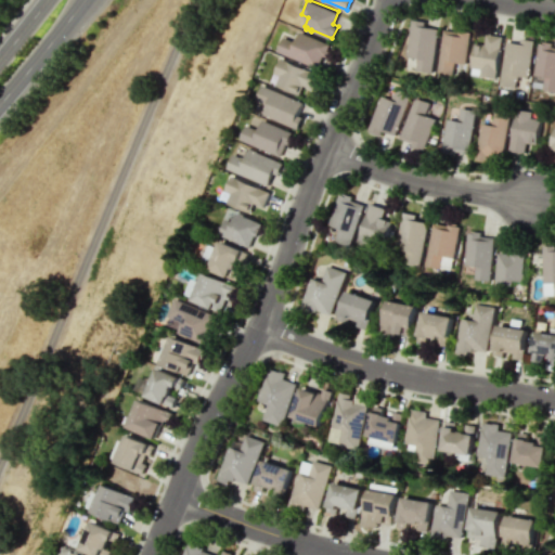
[(425,25),(426,20),(412,17),(408,46),(407,46),(407,51),(408,51),(407,54),(416,56),(415,61),(416,61),(416,68),(430,72),(438,27),(425,25)]
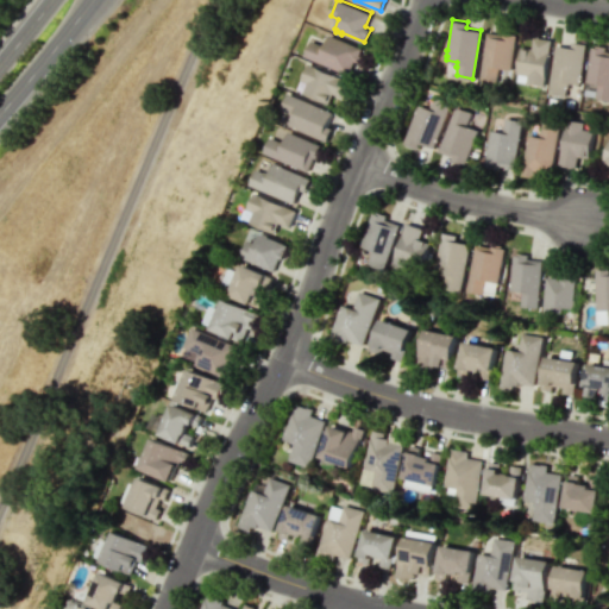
[(498,66),(496,81),(479,79),(487,30),(502,33),(503,29),(514,31),(513,33),(516,33),(510,68),(498,66)]
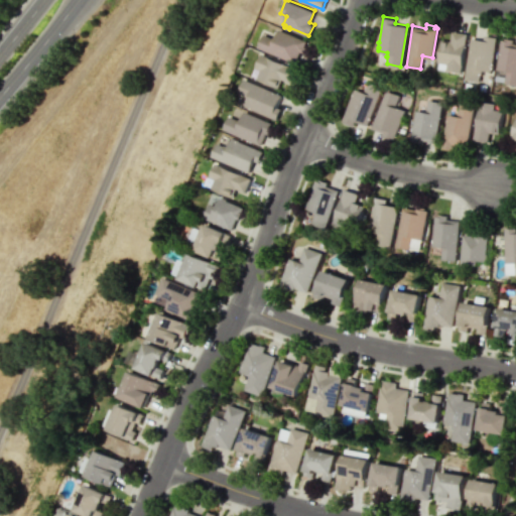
[(279,28),(275,37),(263,33),(258,46),(295,62),(300,50),(304,52),(306,47),(304,46),(307,39),(279,28)]
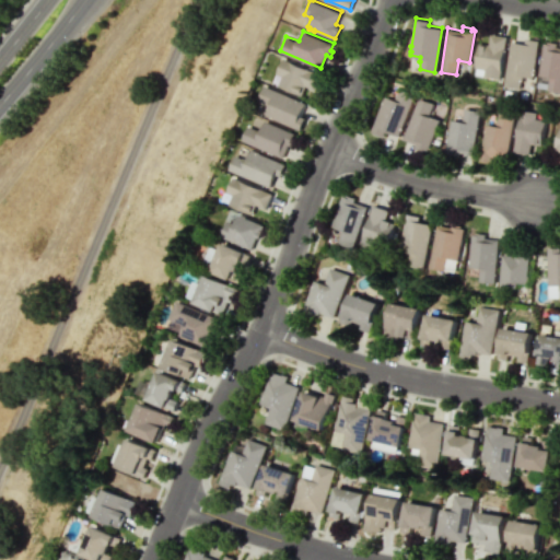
[(508,35),(500,77),(485,74),(486,68),(475,67),(479,42),(490,43),(491,33),(508,35)]
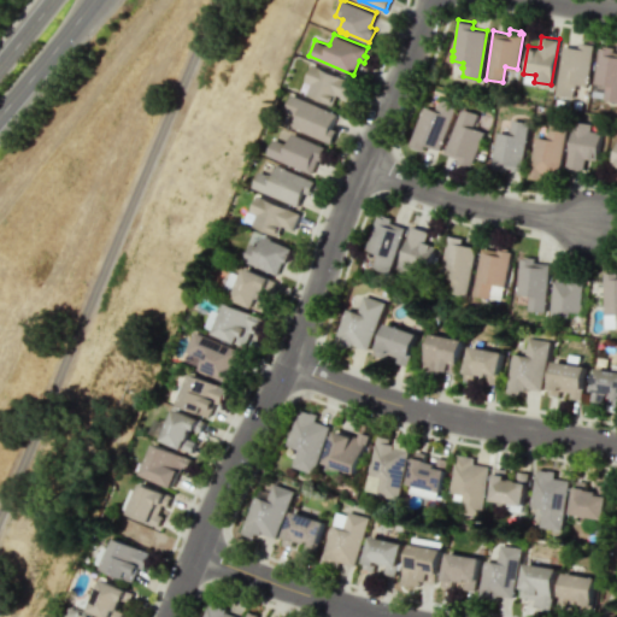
[(579,46),(580,41),(594,43),(587,84),(576,82),(575,87),(574,87),(573,97),(556,93),(563,45),(579,46)]
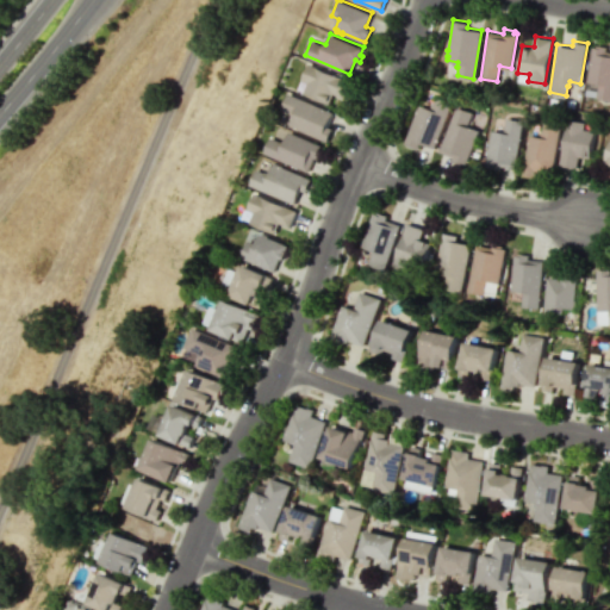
[(608,45),(607,50),(609,50),(609,99),(597,97),(599,82),(586,80),(592,45),(597,47),(597,44),(608,45)]
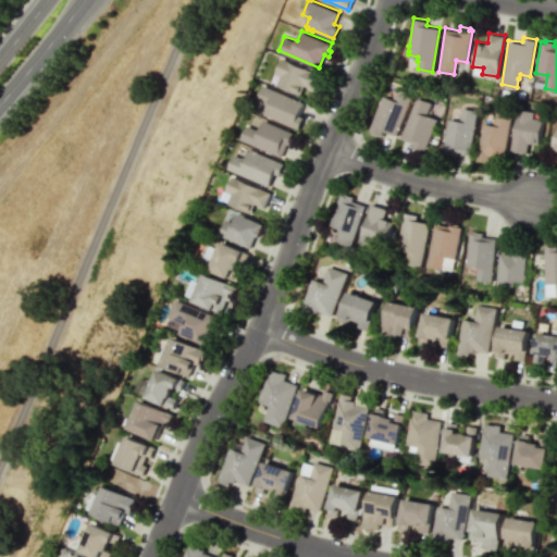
[(282,57),(321,73),(314,88),(305,84),(300,95),(277,84),(282,74),(275,72),(282,57)]
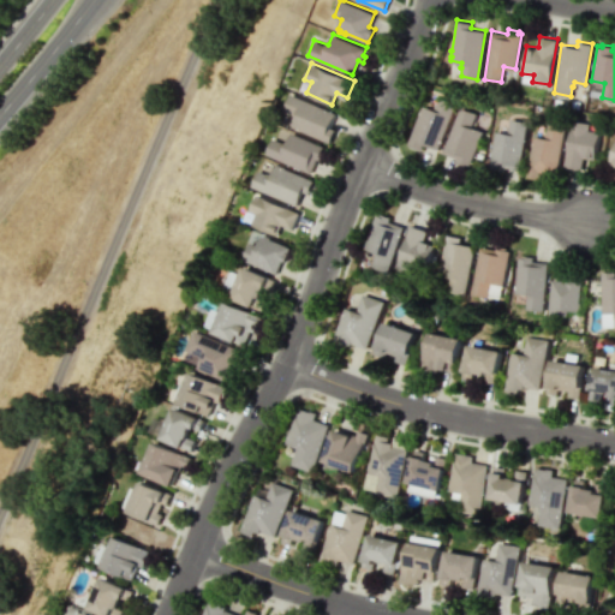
[(284,108),(292,112),(292,113),(297,115),(292,125),(330,142),(335,129),(330,126),(336,112),(291,93),(284,108)]
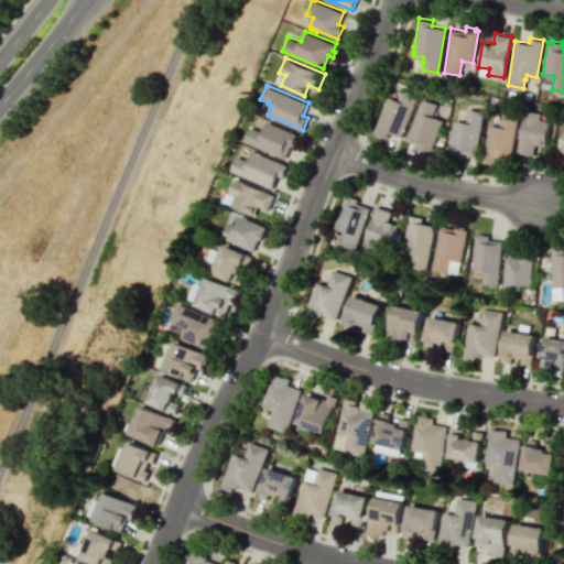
[(388,131),(387,136),(373,131),(383,105),(383,104),(384,99),(386,99),(387,96),(397,99),(398,95),(399,96),(402,88),(418,94),(401,136),(388,131)]
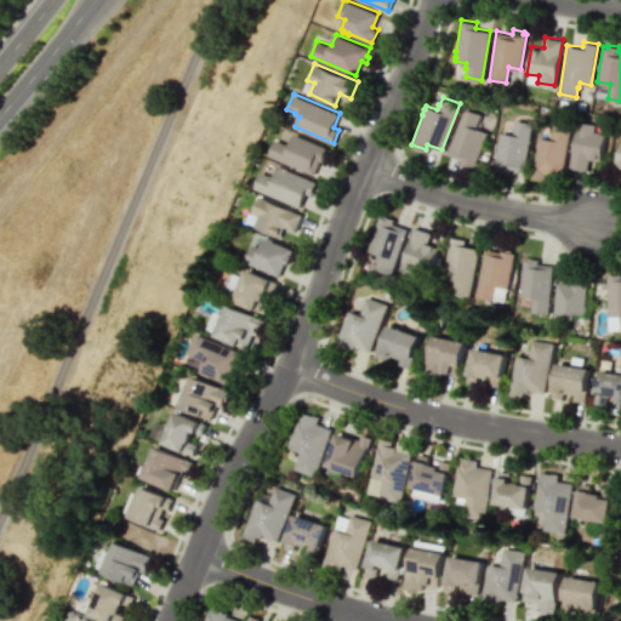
[(463,107),(446,153),(461,159),(460,163),(473,167),(486,131),(474,127),(479,113),(463,107)]
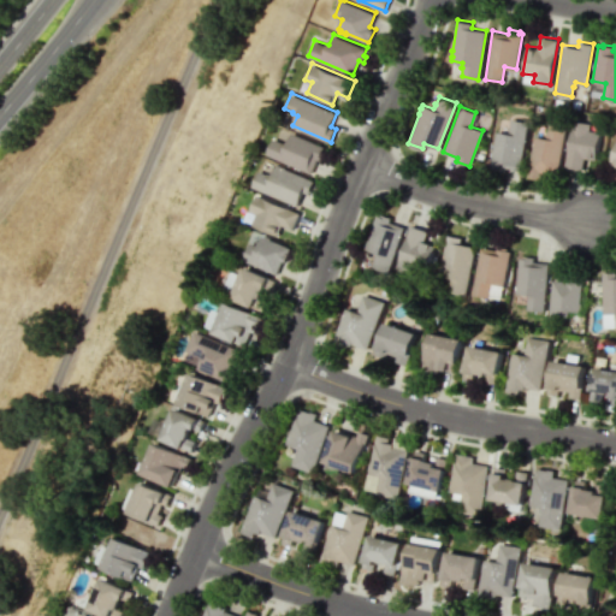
[(503,171),(504,166),(520,169),(527,120),(510,118),(508,132),(496,130),(490,167),(493,167),(493,169),(503,171)]
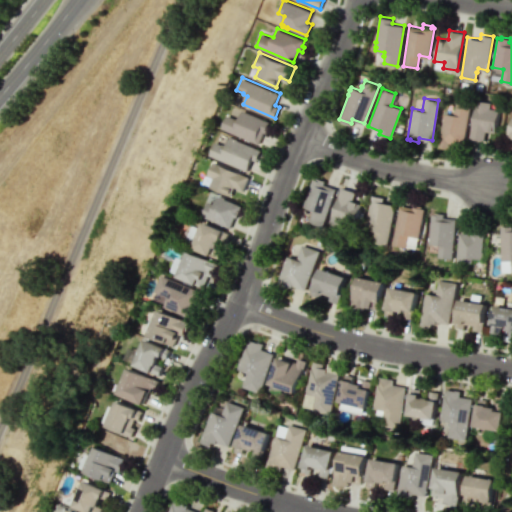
[(476,99),(470,138),(484,140),(486,130),(495,132),(499,109),(490,108),(491,102),(476,99)]
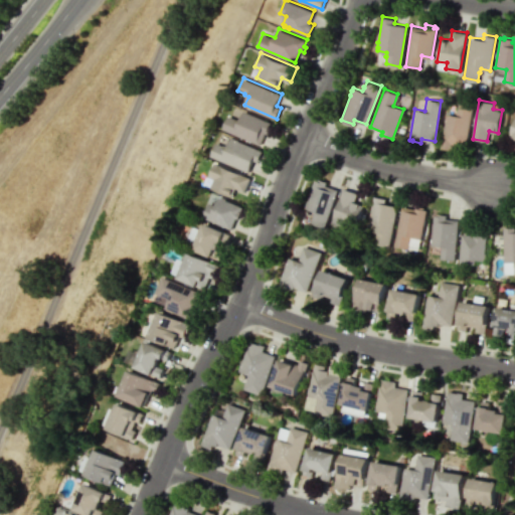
[(473,106),(466,147),(453,145),(453,149),(441,147),(445,121),(444,121),(445,117),(446,117),(447,113),(456,115),(457,111),(458,111),(459,104),(473,106)]
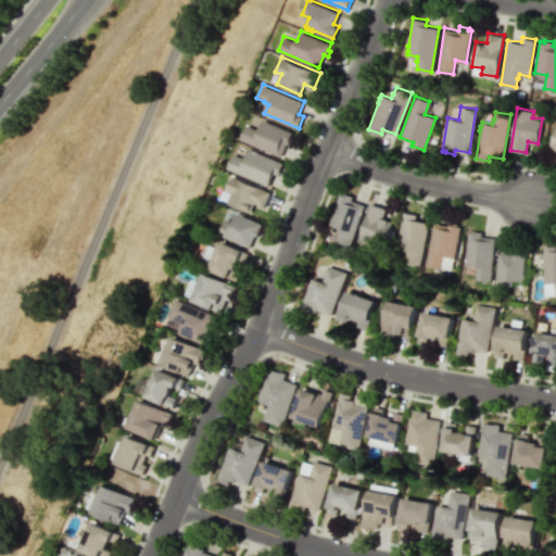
[(258,129),(247,124),(240,138),(280,155),(286,142),(290,144),(293,136),(291,135),(293,131),(263,118),(258,129)]
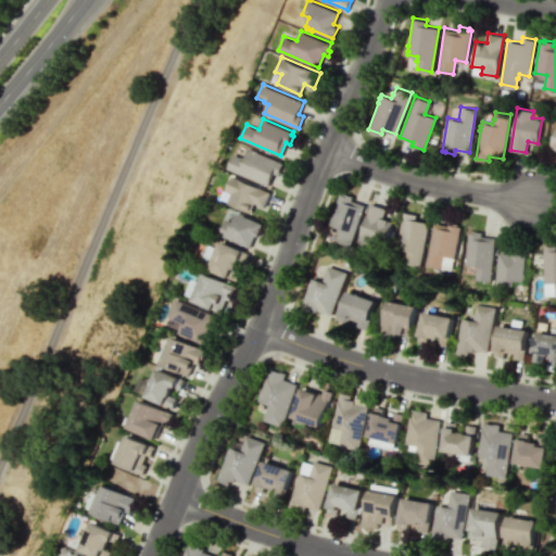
[(227,167),(268,185),(274,172),(278,174),(283,162),(257,151),(253,149),(252,149),(250,148),(244,158),(234,153),(227,167)]
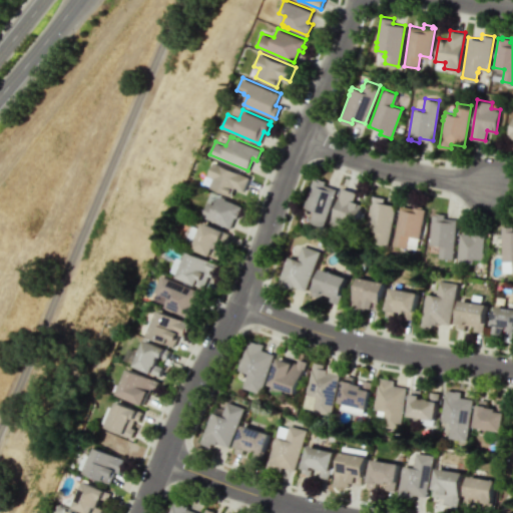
[(213,161),(207,175),(212,177),(209,186),(230,195),(234,186),(243,190),(249,176),(213,161)]
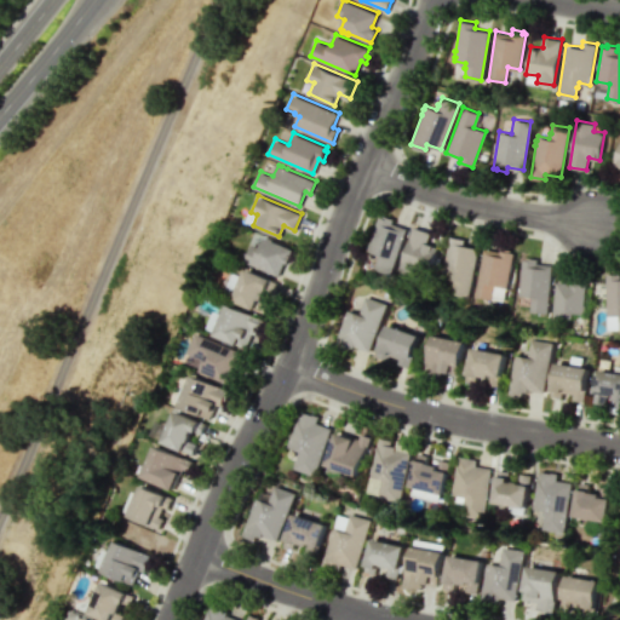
[(379,253),(374,268),(391,274),(407,228),(392,222),(395,218),(384,214),(384,217),(380,216),(367,250),(379,253)]
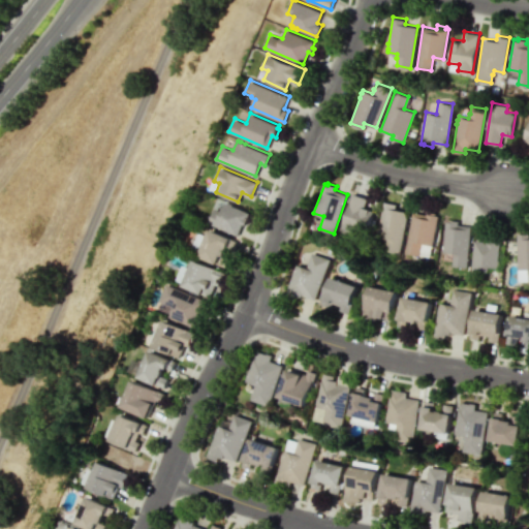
[(353,192),(340,230),(354,236),(356,227),(367,231),(374,211),(370,209),(365,207),(368,197),(353,192)]
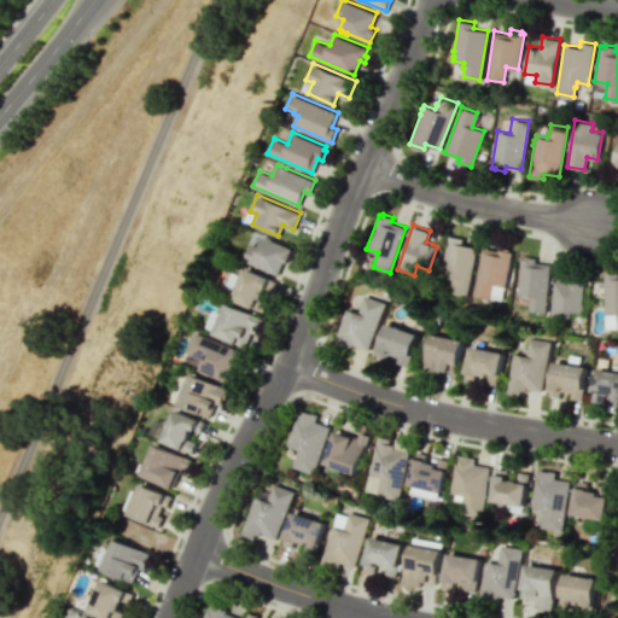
[(462,244),(464,238),(449,234),(441,275),(452,278),(449,291),(467,296),(477,246),(462,244)]
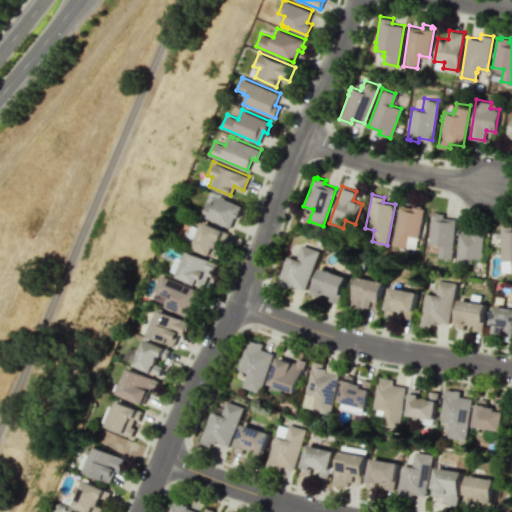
[(214,203),(208,201),(202,215),(230,227),(235,216),(237,217),(240,211),(239,211),(241,205),(224,198),(225,196),(221,195),(220,196),(217,195),(214,203)]
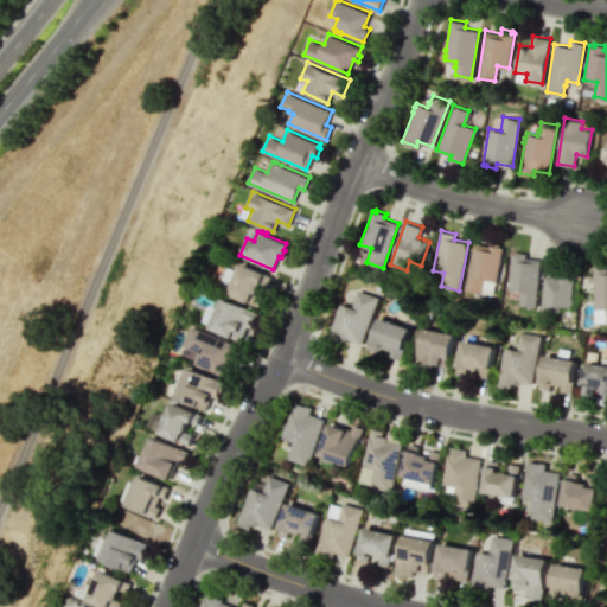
[(490,246),(474,242),(465,288),(481,293),(484,279),(497,281),(504,247),(500,247),(500,244),(491,241),(490,246)]
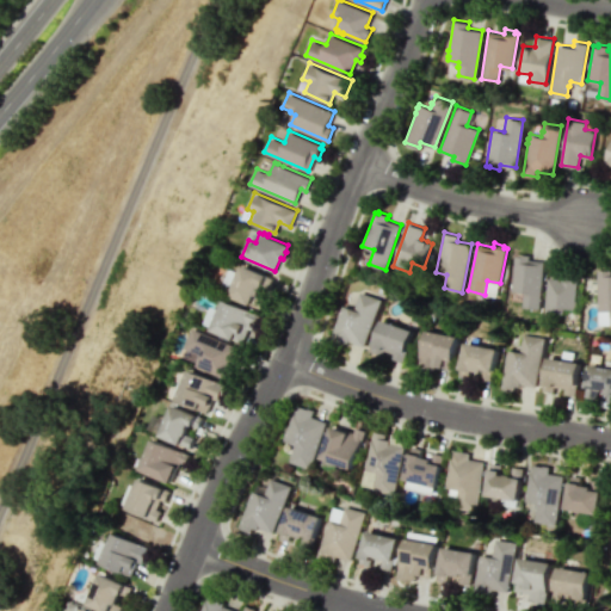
[(512,290),(524,291),(523,307),(539,308),(545,260),(530,259),(531,254),(519,253),(519,255),(516,255),(512,290)]
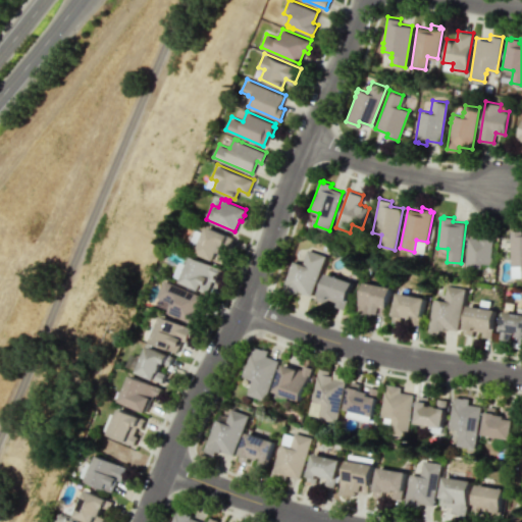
[(208,225),(196,252),(222,263),(226,254),(221,252),(224,244),(225,244),(229,235),(208,225)]
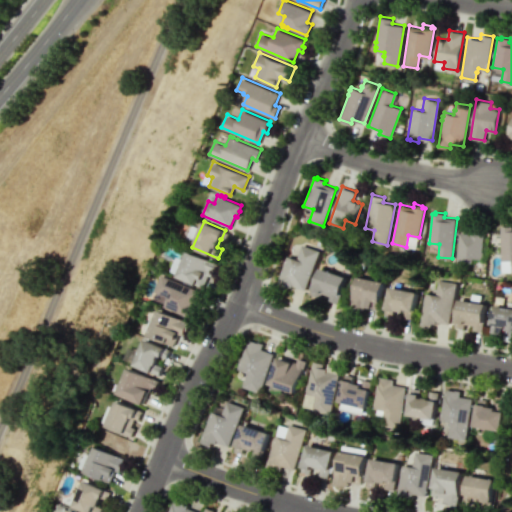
[(511,226),(501,226),(502,252),(501,252),(501,257),(502,257),(502,260),(511,260),(511,264),(511,226)]
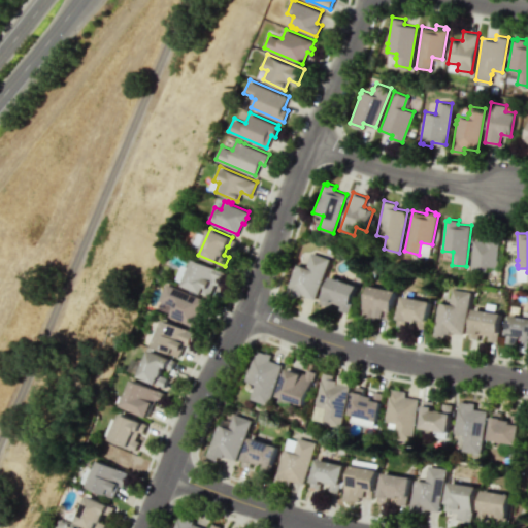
[(488,266),(487,272),(470,271),(474,239),(487,240),(487,236),(500,237),(497,266),(488,266)]
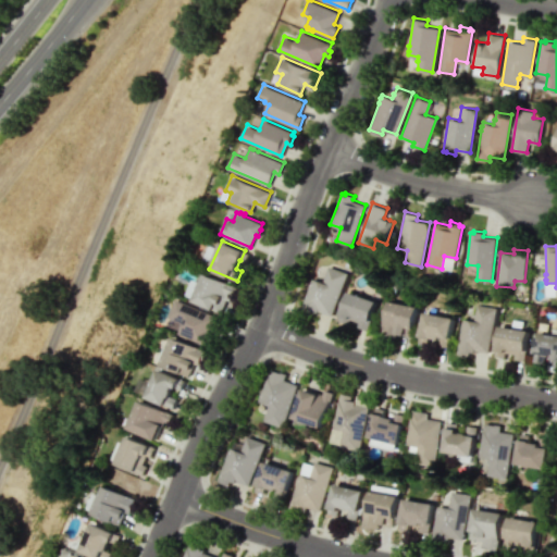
[(313,277),(312,280),(311,280),(309,287),(310,287),(305,305),(308,306),(307,308),(319,312),(320,310),(333,316),(348,272),(329,265),(324,281),(313,277)]
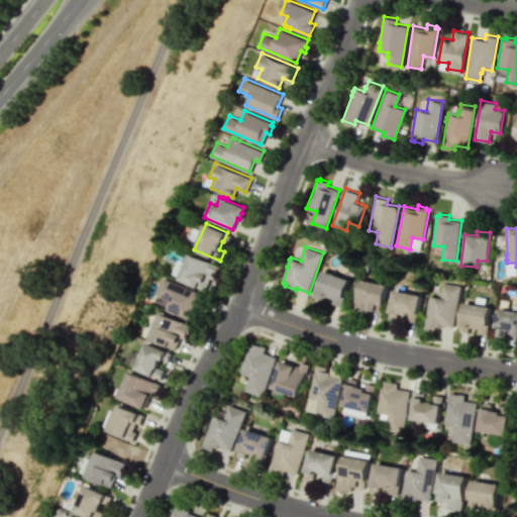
[(205,290),(178,279),(189,252),(221,266),(216,280),(210,277),(205,290)]
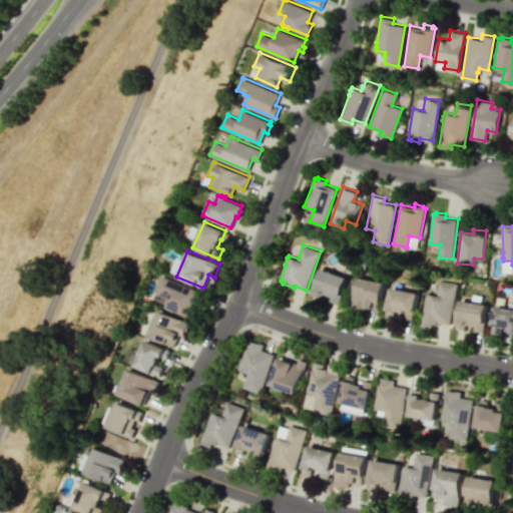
[(322,268),(317,285),(316,284),(312,295),(322,298),(323,294),(331,297),(330,301),(339,304),(349,278),(322,268)]
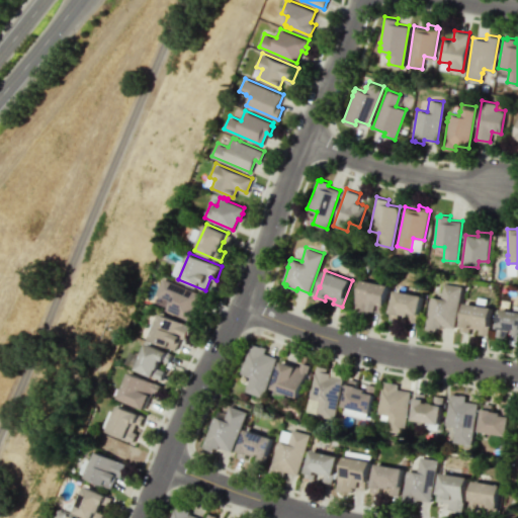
[(169,300),(156,294),(163,277),(201,294),(196,306),(201,308),(195,323),(174,314),(174,315),(167,312),(168,311),(166,310),(169,300)]
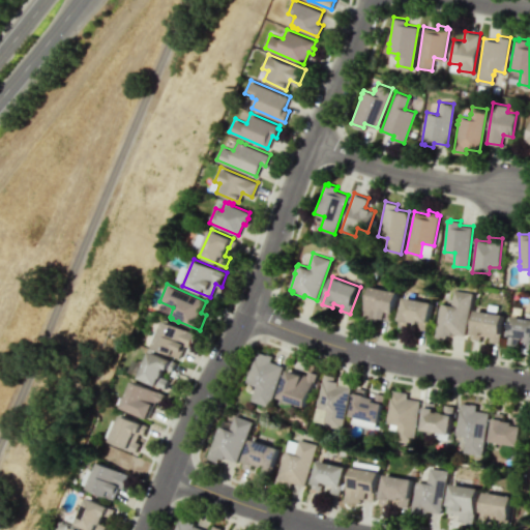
[(371,286),(362,321),(378,324),(379,317),(392,320),(399,291),(371,286)]
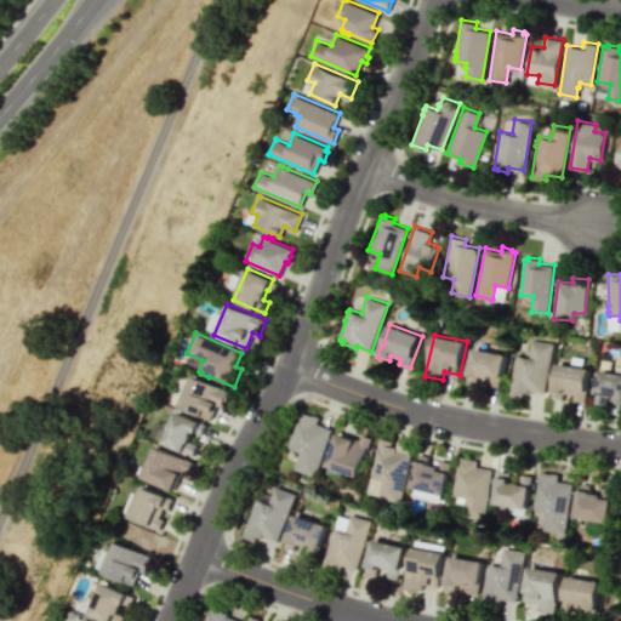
[(533,339),(529,357),(518,355),(518,358),(516,358),(514,366),(516,366),(512,394),(524,397),(525,392),(530,393),(531,389),(546,392),(554,342),(533,339)]
